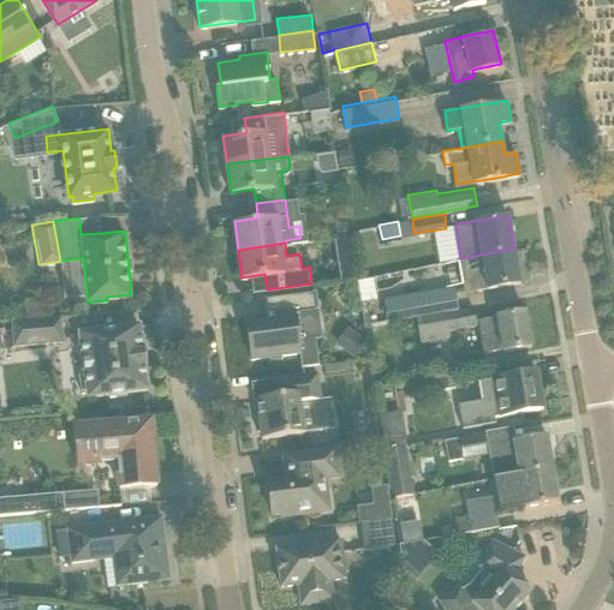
[(464,291),(520,281),(514,249),(460,258),(464,291)]
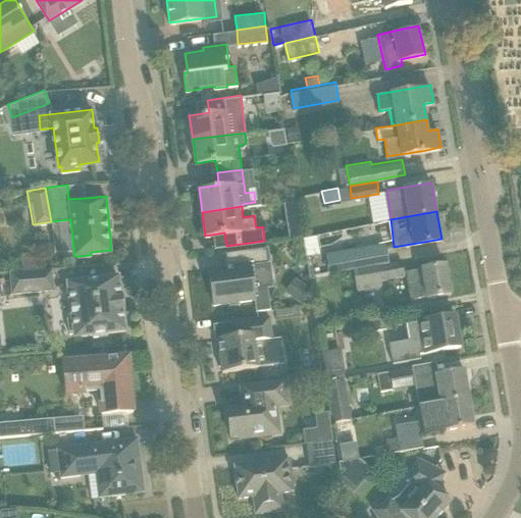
[(388,261),(385,243),(325,251),(328,272),(388,261)]
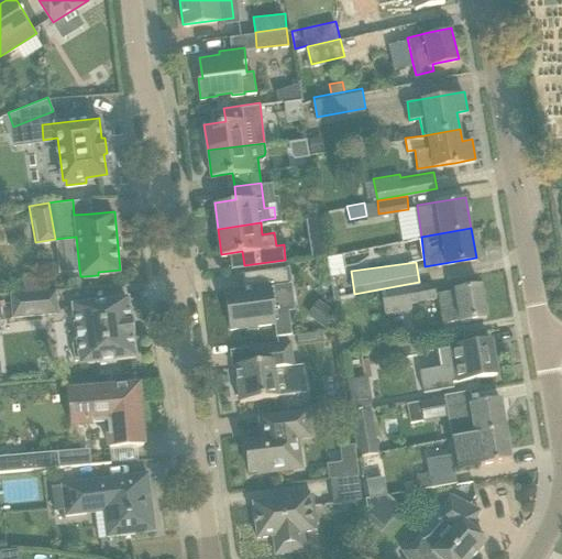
[(289,282),(287,265),(251,270),(253,285),(226,288),(230,327),(275,321),(273,308),(293,306),(289,282)]
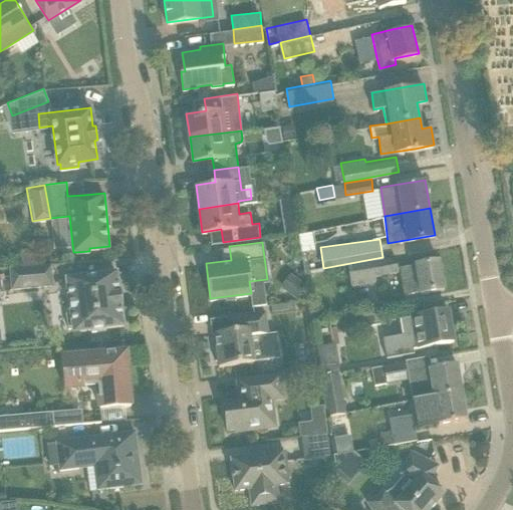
[(376,273),(399,270),(396,255),(382,257),(323,268),(349,265),(352,284),(377,281),(376,273)]
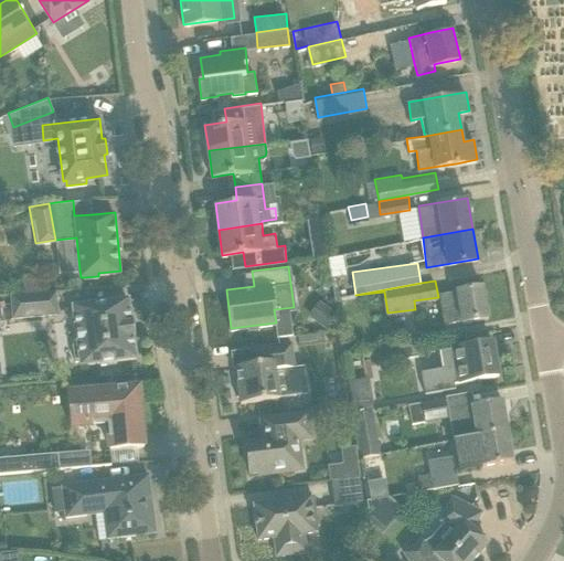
[(461,321),(488,317),(482,285),(440,292),(445,320),(460,318),(461,321)]
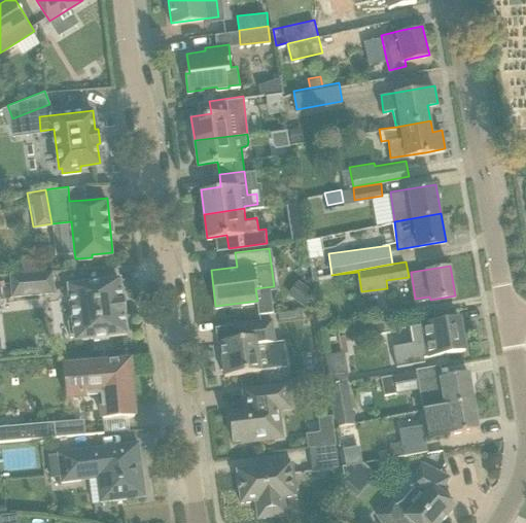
[(55,291),(53,270),(40,271),(24,273),(9,274),(11,295),(55,291)]
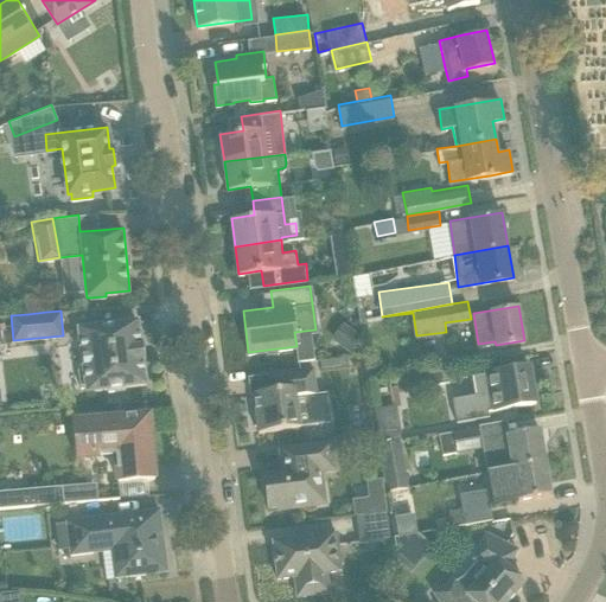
[(114,322),(77,327),(83,390),(108,386),(108,390),(125,388),(125,384),(146,382),(145,372),(147,372),(145,358),(142,358),(138,320),(114,322)]
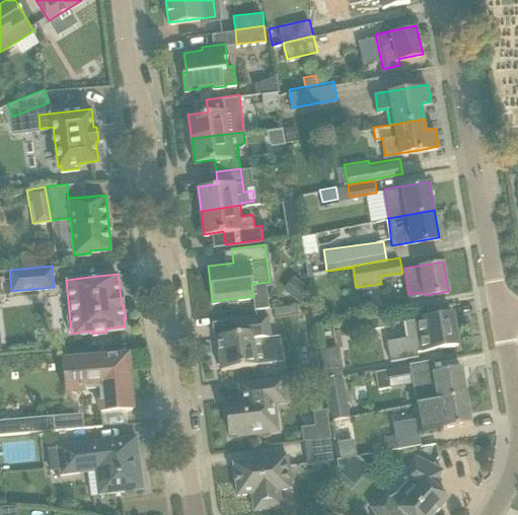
[(219,352),(216,354),(217,362),(220,364),(221,368),(241,365),(255,364),(271,362),(268,336),(273,335),(270,312),(250,315),(231,317),(231,318),(233,333),(217,335),(219,352)]
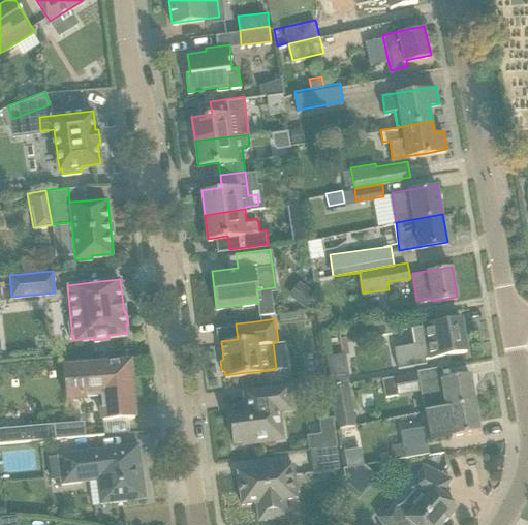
[(426,357),(466,349),(461,318),(426,325),(429,340),(394,346),(398,368),(427,363),(426,357)]
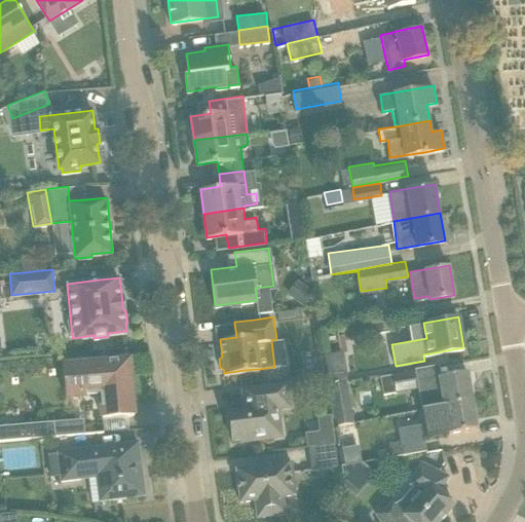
[(362,335),(389,330),(387,320),(360,324),(362,335)]
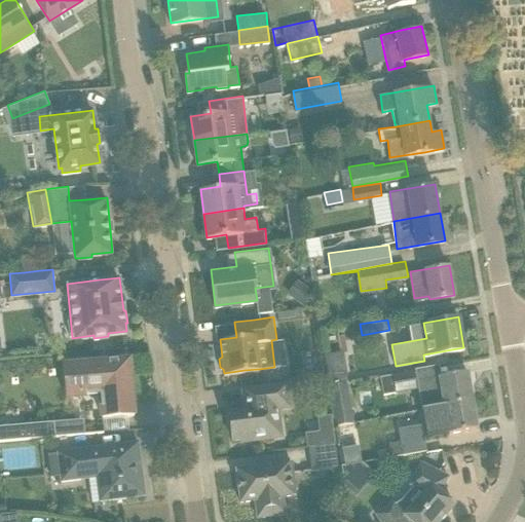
[(340,350),(324,353),(330,383),(345,380),(340,350)]
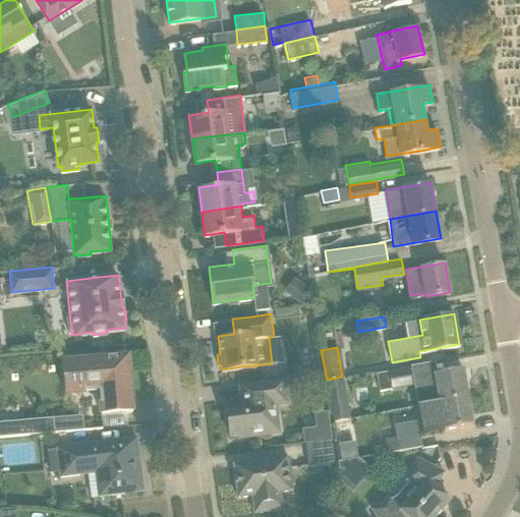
[(99,410),(132,409),(128,354),(63,360),(65,390),(100,387),(101,400),(98,400),(99,410)]
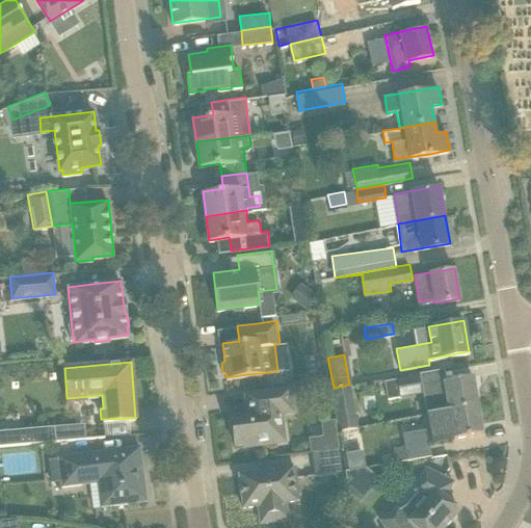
[(428,395),(424,396),(427,411),(426,411),(426,412),(427,412),(448,408),(478,402),(473,374),(426,383),(428,395)]
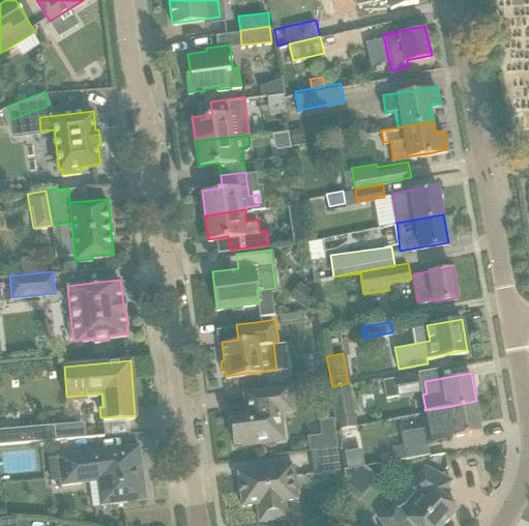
[(394,378),(384,380),(386,396),(397,395),(394,378)]
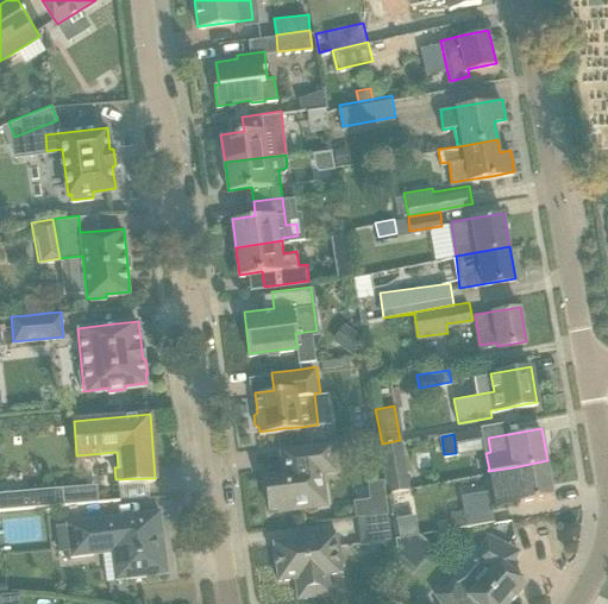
[(389,490),(411,485),(402,441),(380,446),(389,490)]
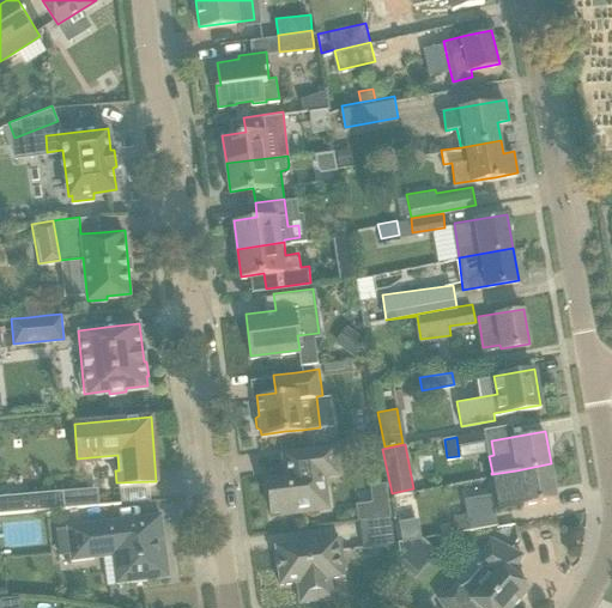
[(326,475),(340,473),(337,445),(283,451),(286,475),(267,478),(271,510),(282,509),(282,512),(329,506),(326,475)]
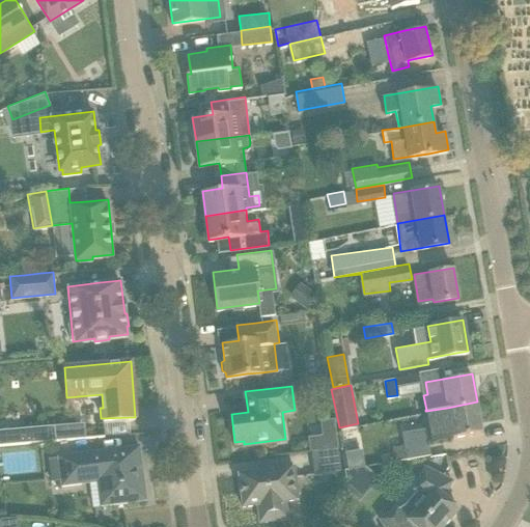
[(429,426),(401,431),(407,458),(431,453),(428,440),(452,436),(453,436),(482,431),(477,401),(447,408),(426,411),(426,412),(426,413),(429,426)]
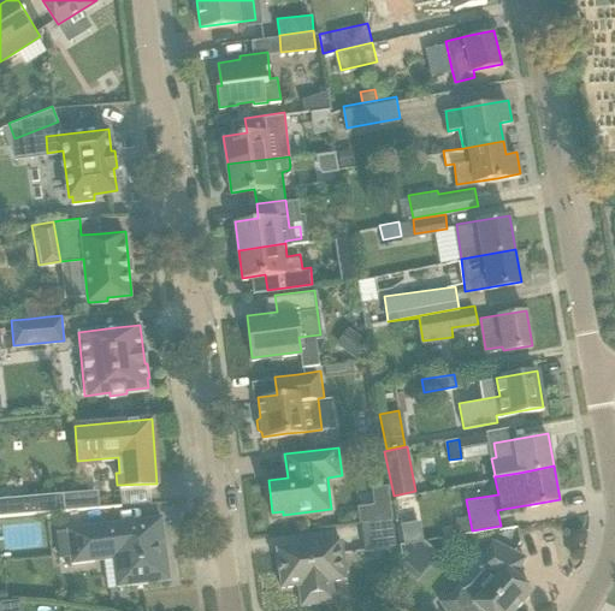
[(0,496),(0,514),(69,508),(67,491),(0,496)]
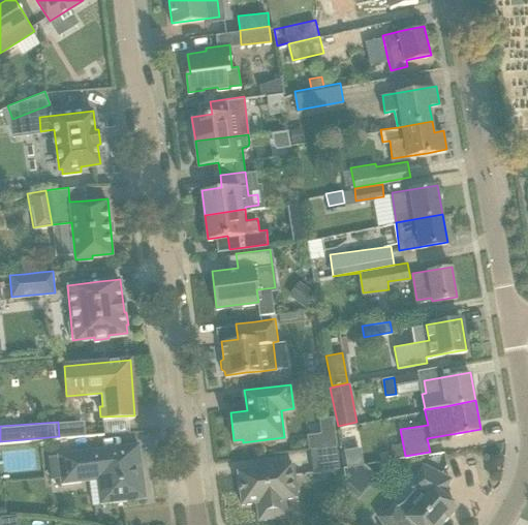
[(58,455),(49,456),(52,477),(61,476),(62,482),(96,477),(99,502),(125,498),(146,496),(138,442),(119,445),(58,453),(58,455)]
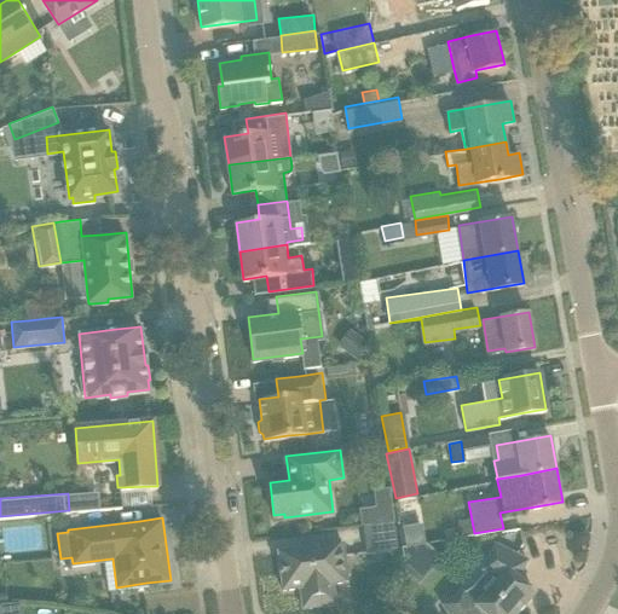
[(367,551),(398,546),(393,519),(363,523),(367,551)]
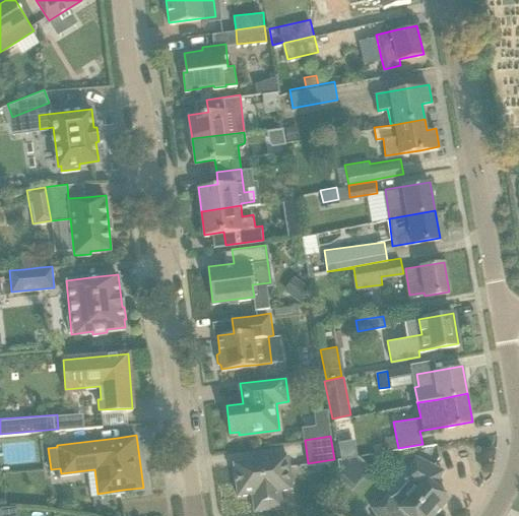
[(274,490),(293,488),(287,455),(234,462),(238,495),(252,493),(255,510),(276,507),(274,490)]
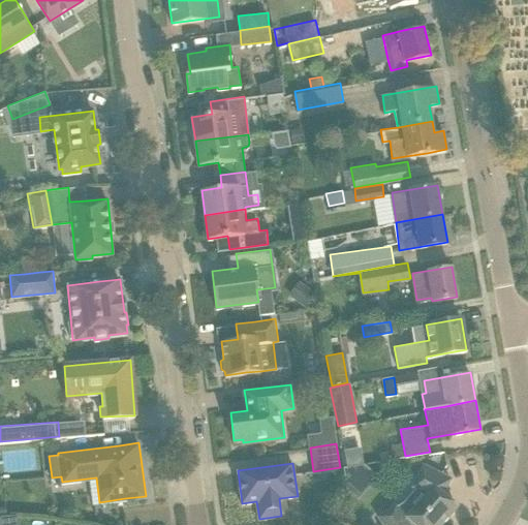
[(451,476),(424,463),(414,481),(418,483),(414,491),(404,501),(397,505),(396,504),(378,516),(383,524),(414,524),(415,524),(440,524),(457,505),(442,493),(451,476)]
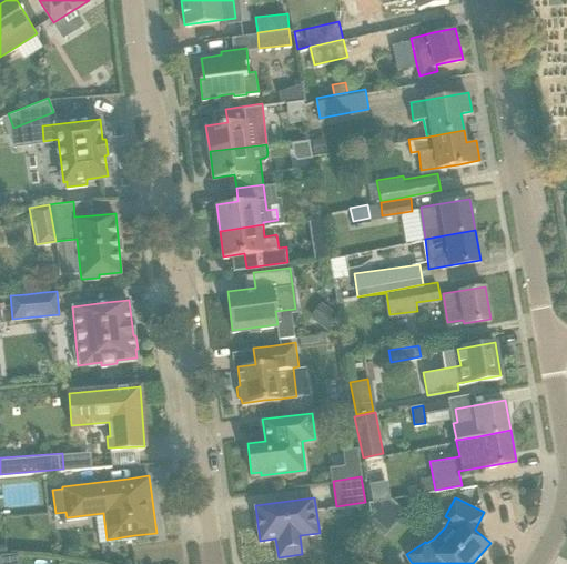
[(388,499),(367,503),(371,524),(388,499)]
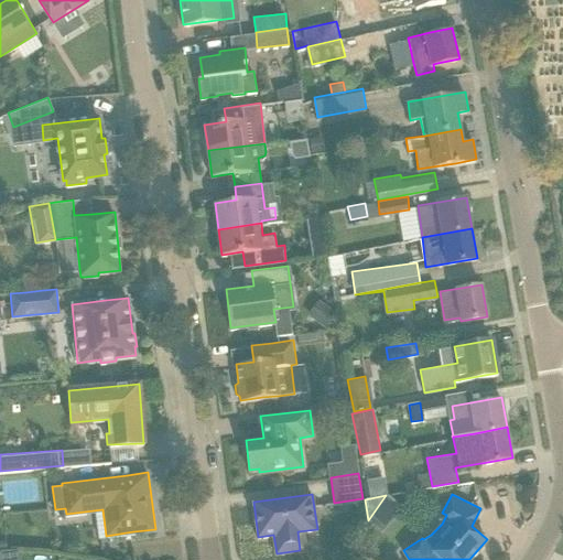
[(18,550),(0,551),(1,559),(19,559),(18,551),(18,550)]
